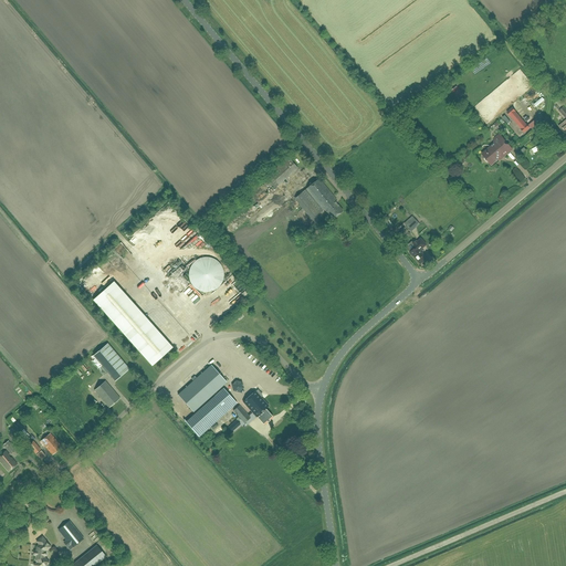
[(463,95),(457,86),(451,91),(458,100),(463,95)]
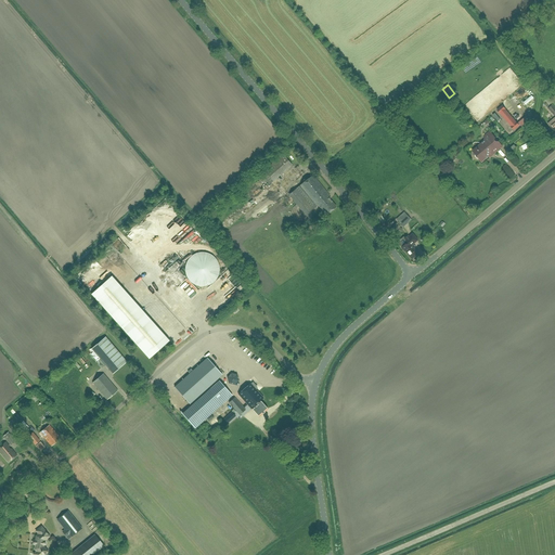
[(519,126),(502,106),(498,111),(500,114),(501,113),(512,126),(511,127),(514,130),(519,126)]
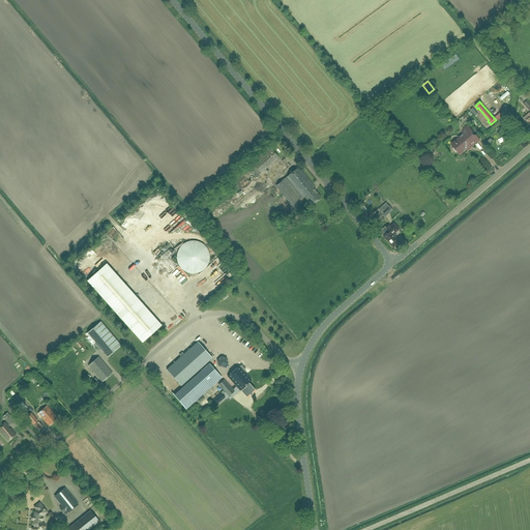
[(471,147),(479,140),(476,136),(473,136),(472,135),(472,131),(468,125),(463,129),(463,135),(451,144),(453,147),(453,149),(455,151),(458,151),(460,154),(469,147),(471,147)]
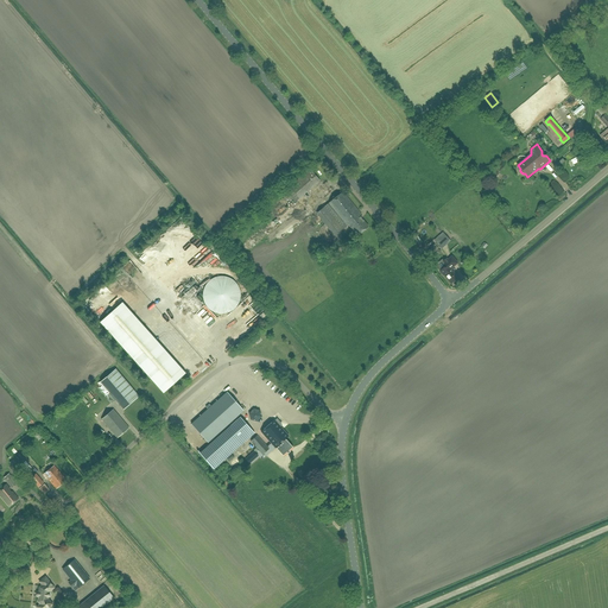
[(309,169),(301,177),(311,188),(320,181),(309,169)]
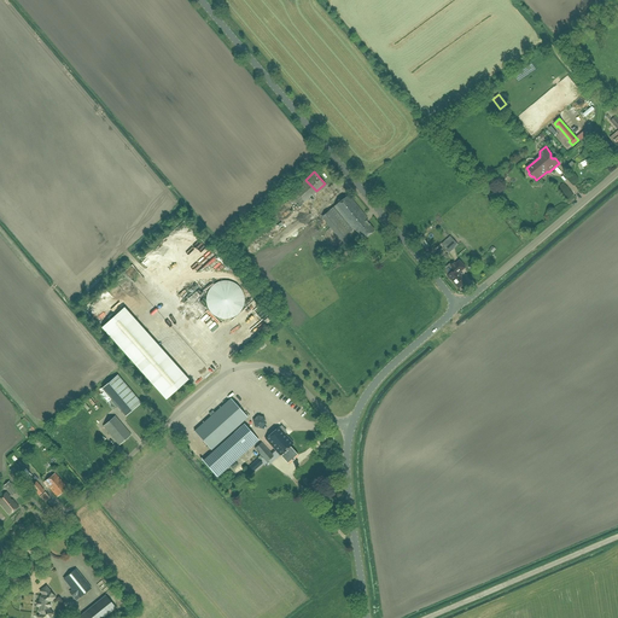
[(354,228),(365,220),(367,217),(348,196),(322,217),(344,243),(349,239),(345,234),(354,228)]
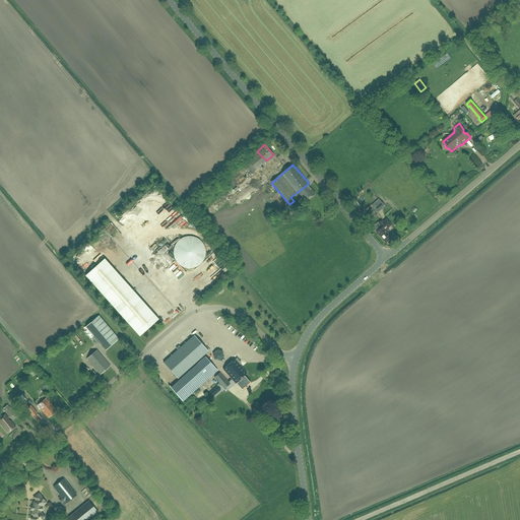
[(306,202),(315,194),(307,185),(298,192),(306,202)]
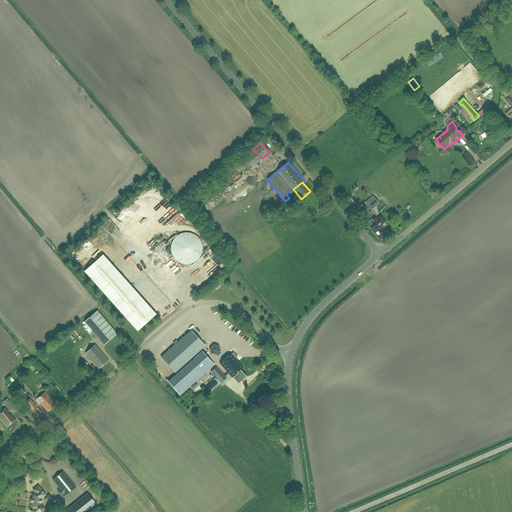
[(164,215),(174,206),(163,194),(158,199),(165,207),(160,212),(164,215)]
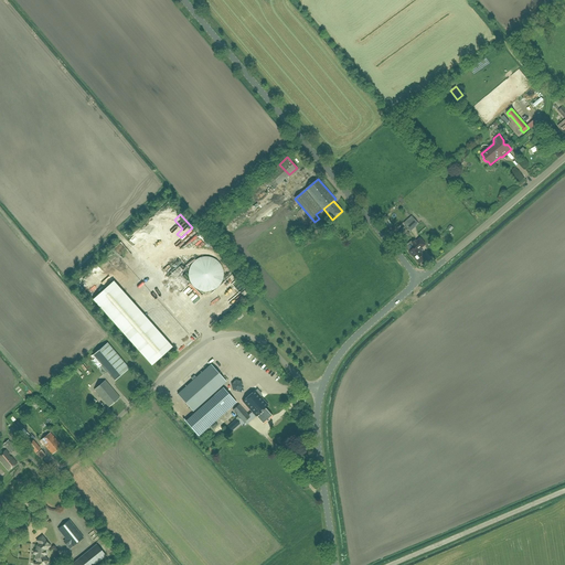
[(409,232),(418,224),(412,216),(403,223),(409,232)]
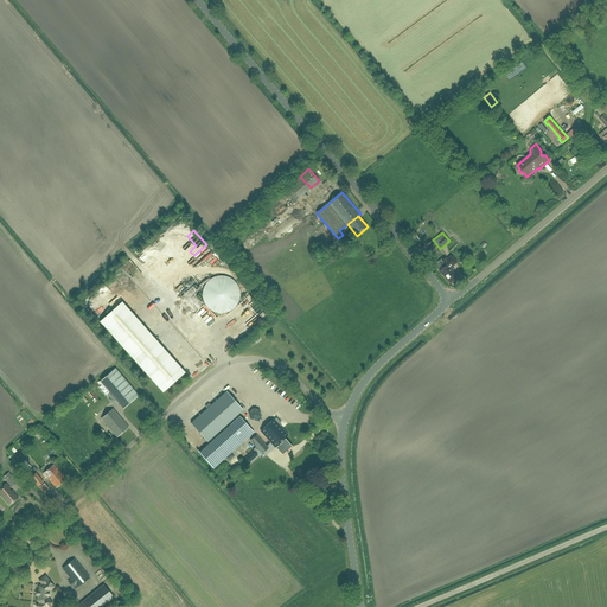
[(313,248),(324,244),(321,238),(311,242),(313,248)]
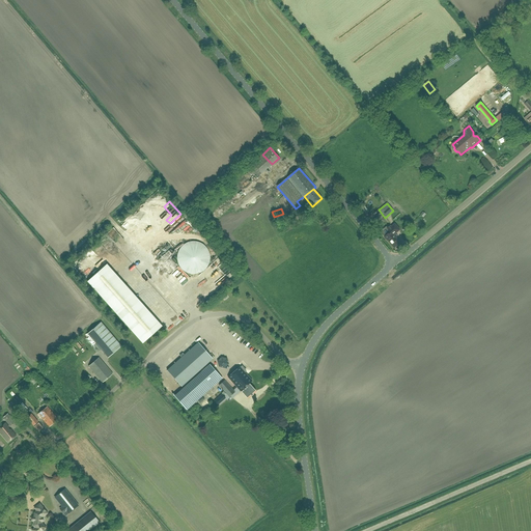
[(387,241),(393,248),(397,245),(400,243),(397,241),(396,240),(396,239),(395,238),(392,235),(399,229),(394,224),(390,227),(389,225),(386,228),(386,227),(380,232),(387,241)]
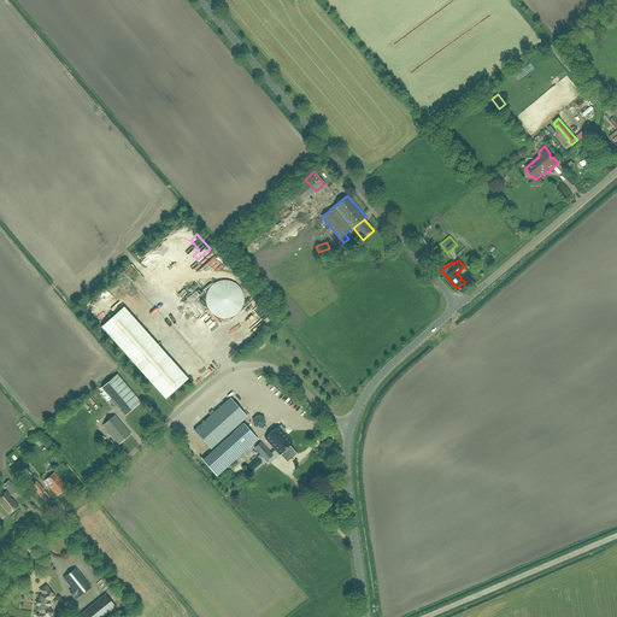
[(217,263),(213,265),(219,275),(223,272),(217,263)]
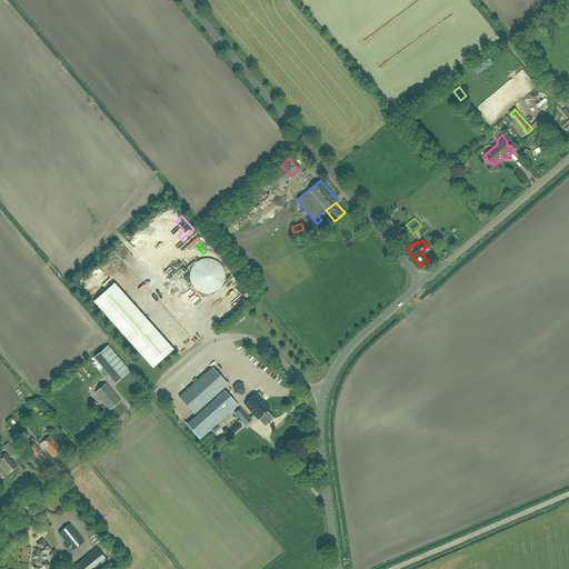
[(116,251),(125,261),(127,259),(118,249),(116,251)]
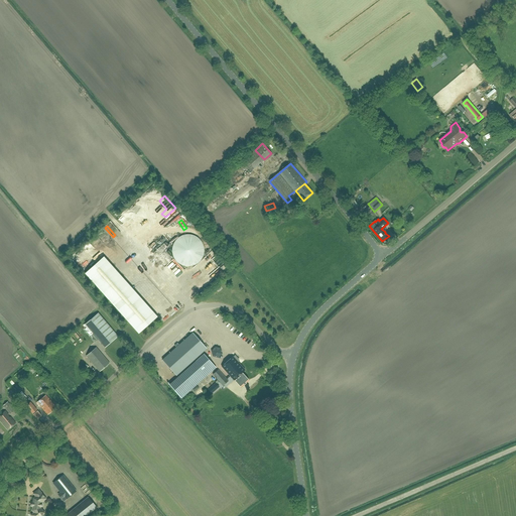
[(181,236),(179,237),(177,238),(176,240),(175,241),(173,244),(172,245),(172,249),(172,251),(172,253),(172,255),(173,257),(174,259),(175,261),(177,263),(179,264),(181,265),(183,266),(186,266),(188,266),(190,266),(192,266),(196,264),(198,263),(199,262),(201,260),(202,258),(203,256),(204,254),(204,252),(204,249),(204,247),(203,245),(202,243),(201,241),(198,238),(197,237),(192,235),(189,235),(186,235),(184,235),(181,236)]
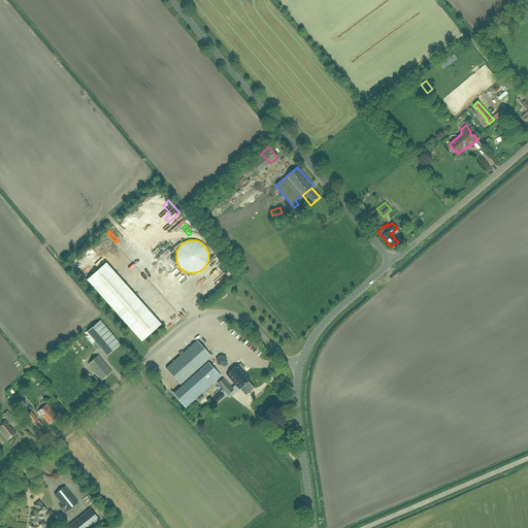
[(87,281),(141,342),(161,325),(106,263),(87,281)]
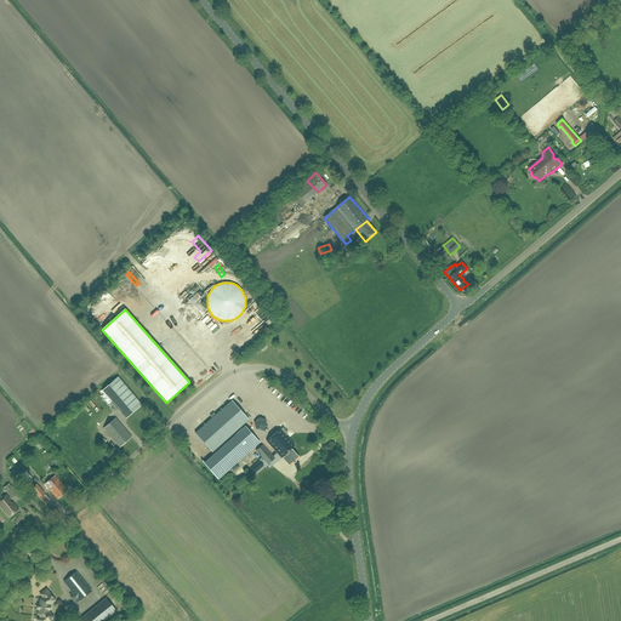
[(245,324),(249,329),(255,324),(258,329),(263,325),(256,315),(245,324)]
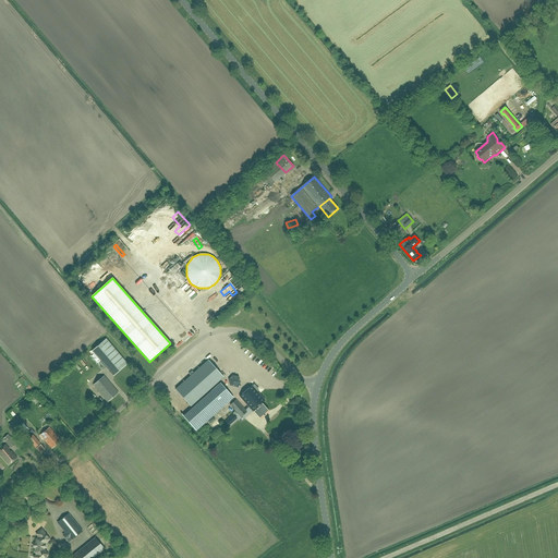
[(194,299),(201,292),(198,290),(195,292),(192,288),(187,292),(194,299)]
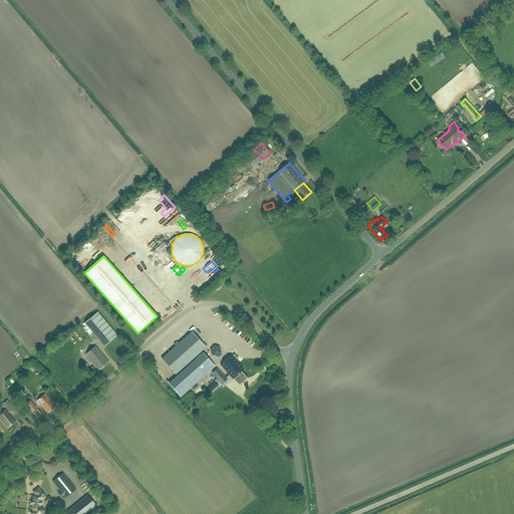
[(152,280),(158,286),(164,280),(159,274),(152,280)]
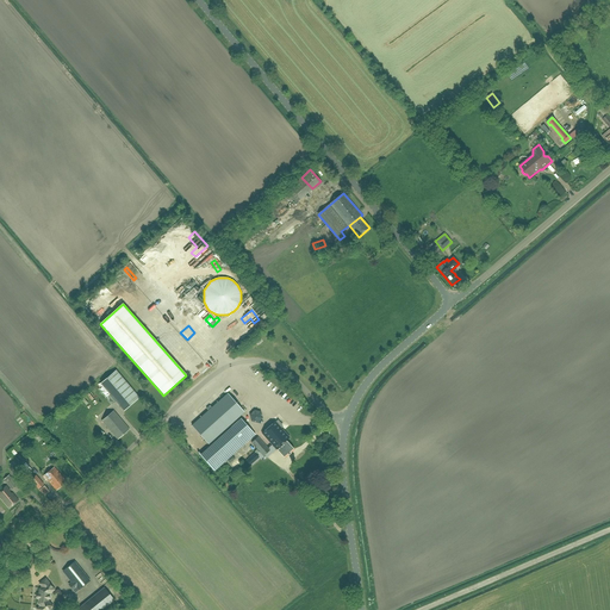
[(139,398),(117,371),(101,384),(124,411),(139,398)]
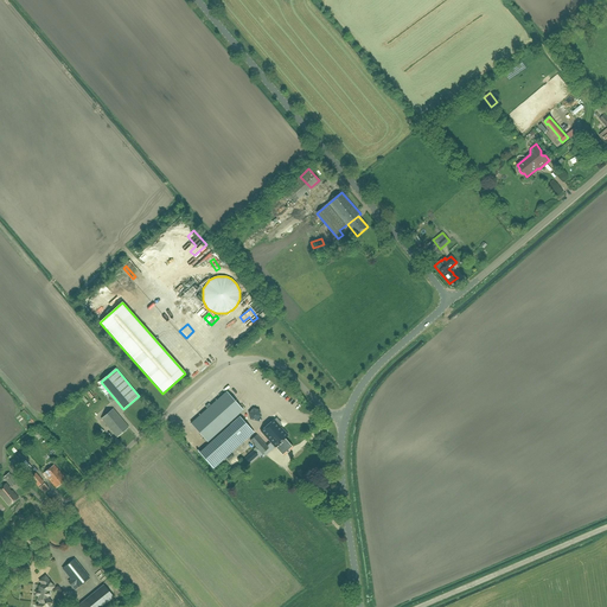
[(208,442),(243,410),(227,391),(211,407),(209,404),(205,407),(208,409),(191,423),(208,442)]
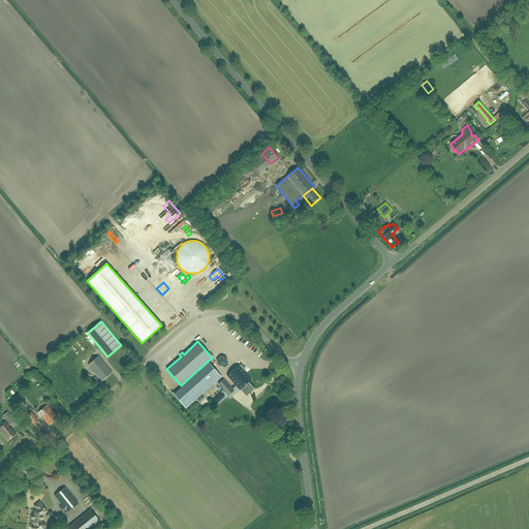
[(217,360),(218,365),(223,367),(227,363),(226,358),(220,355),(217,360)]
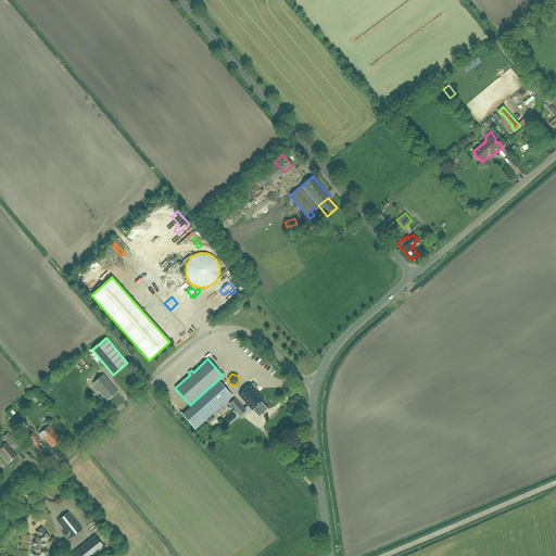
[(117,392),(110,382),(103,375),(92,384),(108,401),(117,392)]
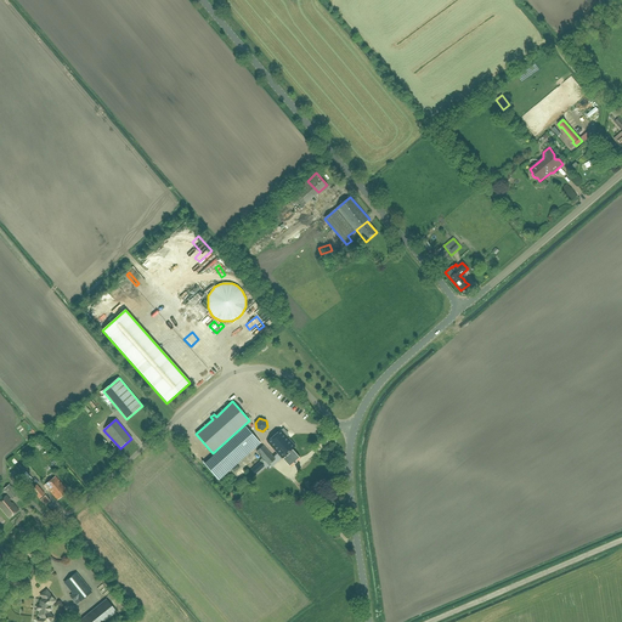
[(246,427),(236,436),(207,462),(204,464),(219,481),(250,452),(260,444),(246,427)]
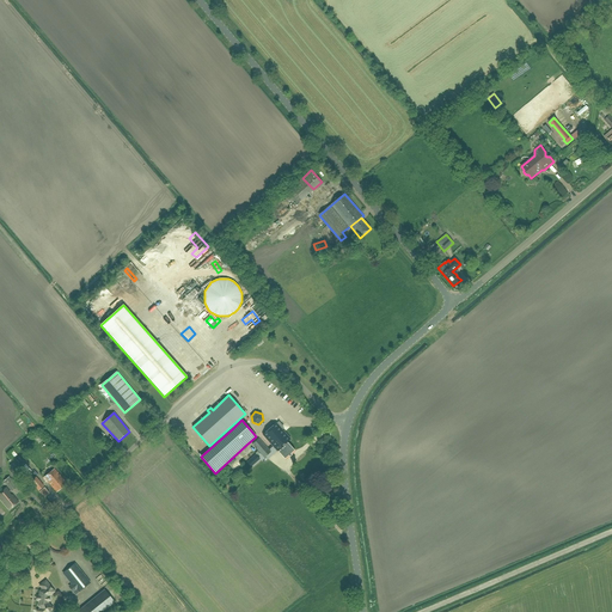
[(286,460),(295,452),(287,442),(291,440),(276,423),(263,435),(277,452),(277,451),(286,460)]
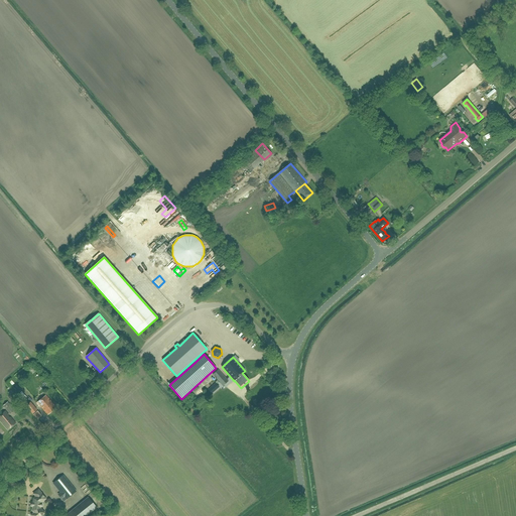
[(223,386),(228,381),(218,370),(213,375),(223,386)]
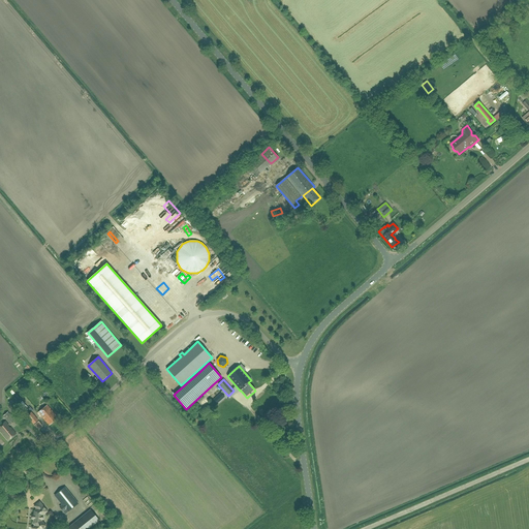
[(49,426),(58,418),(47,405),(38,412),(49,426)]
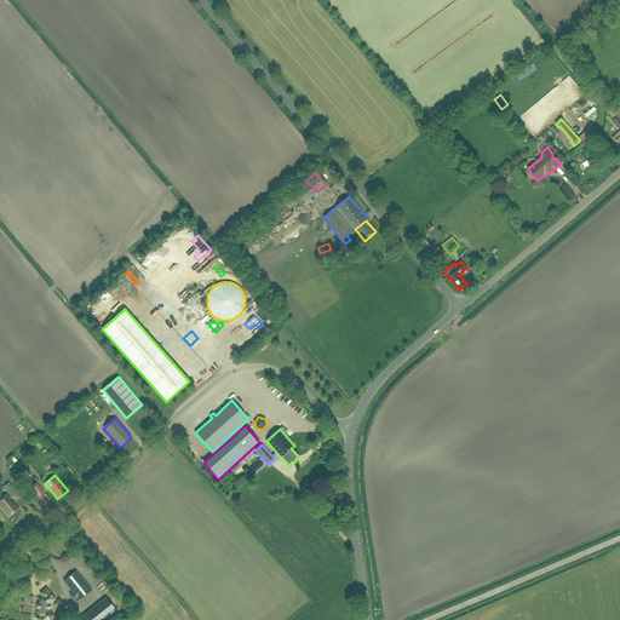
[(17,493),(10,482),(4,487),(12,497),(17,493)]
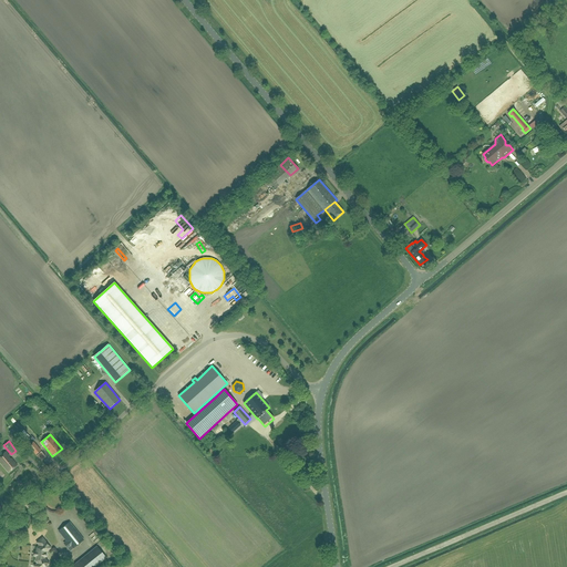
[(33,442),(31,444),(29,445),(35,454),(41,451),(33,442)]
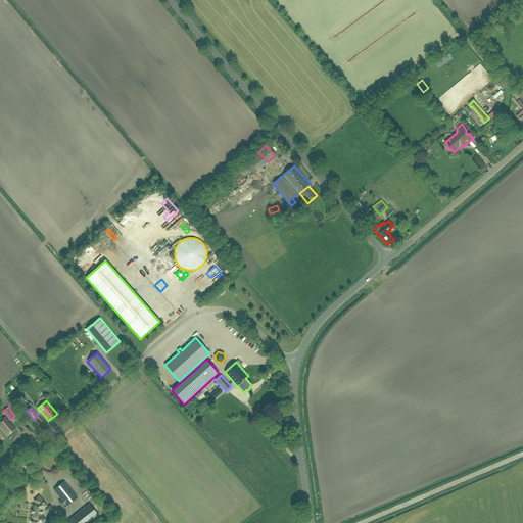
[(0,426),(7,435),(15,429),(10,423),(9,424),(7,421),(8,421),(5,417),(0,420),(0,426)]
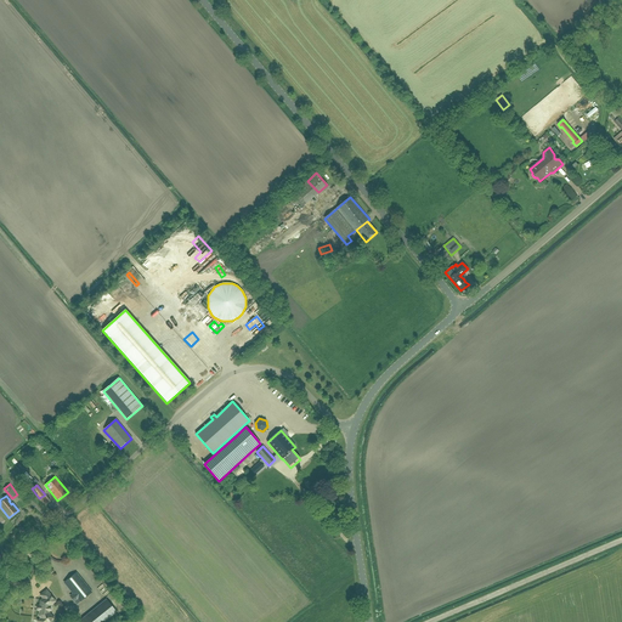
[(91,593),(75,574),(64,583),(73,594),(71,597),(77,604),(91,593)]
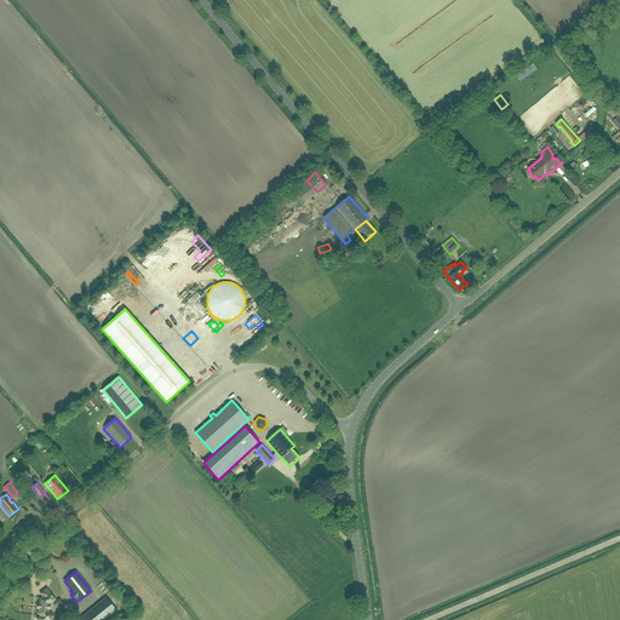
[(49,604),(55,600),(47,590),(41,595),(42,597),(40,600),(40,604),(39,603),(38,609),(39,609),(39,614),(41,616),(39,618),(39,619),(47,619),(52,616),(49,610),(49,609),(50,609),(51,608),(50,607),(49,606),(49,604)]
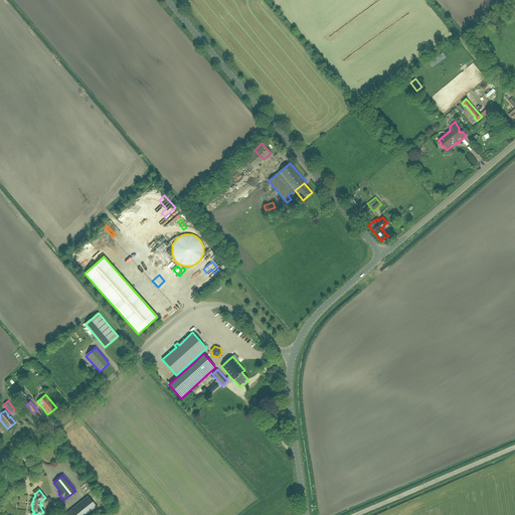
[(84,514),(96,507),(89,498),(65,514),(84,514)]
